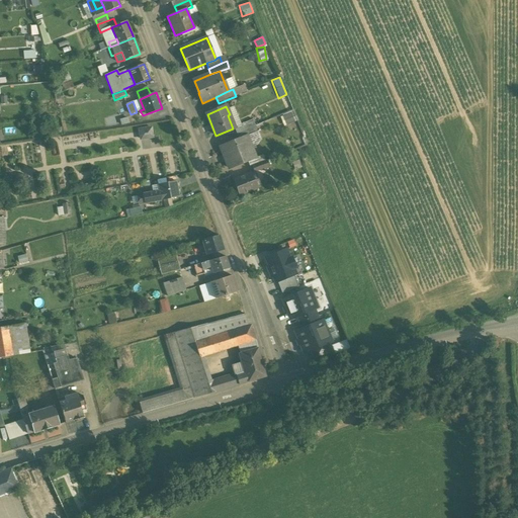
[(291,110),(280,114),(284,124),(295,120),(291,110)]
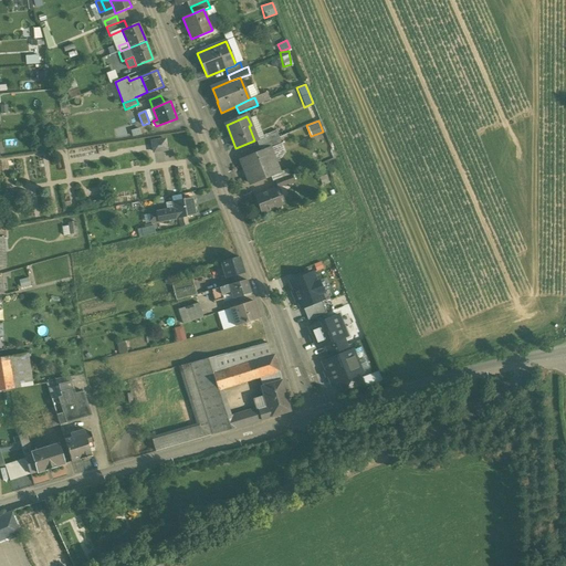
[(276,132),(257,139),(259,146),(279,138),(276,132)]
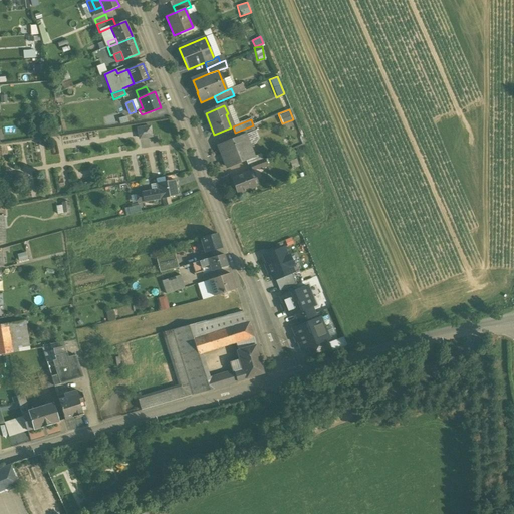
[(235,133),(237,139),(245,135),(245,136),(256,132),(253,125),(235,133)]
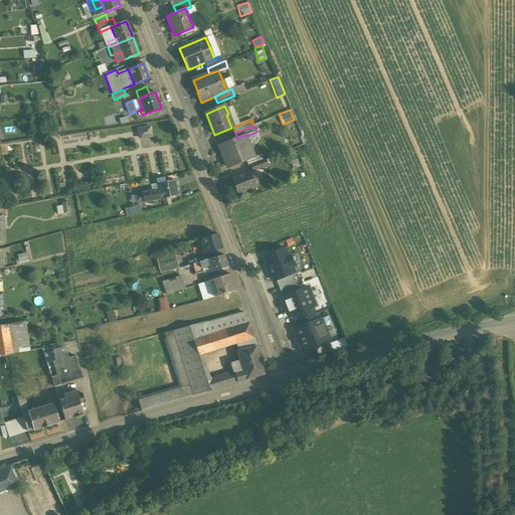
[(150,127),(138,129),(140,139),(152,137),(150,127)]
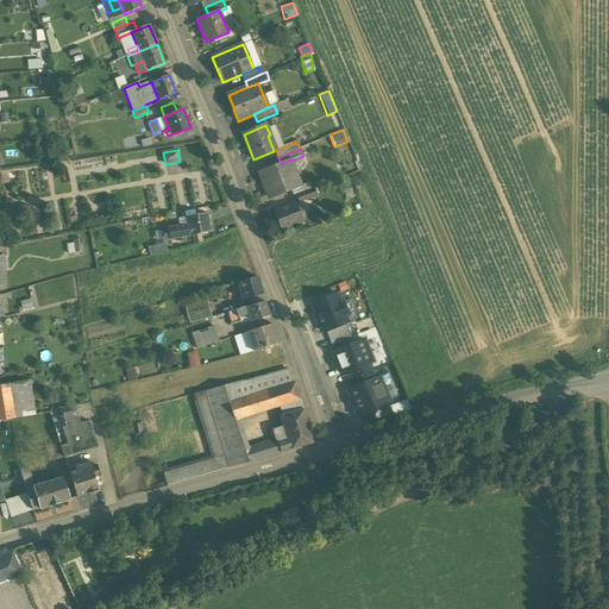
[(290,161),(290,159),(281,164),(258,173),(269,199),(301,186),(295,173),(288,175),(287,173),(289,171),(286,163),(290,161)]
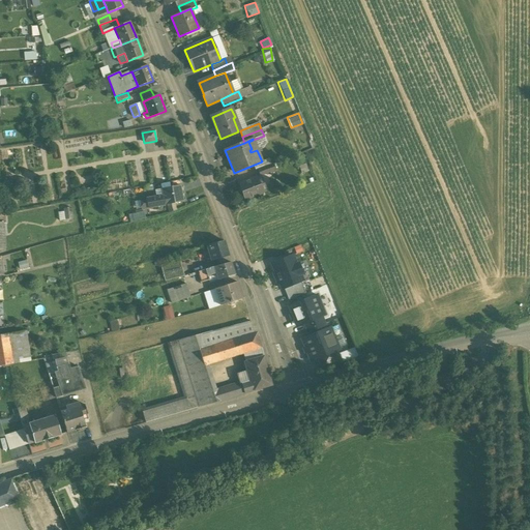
[(273,164),(258,170),(260,176),(275,171),(273,164)]
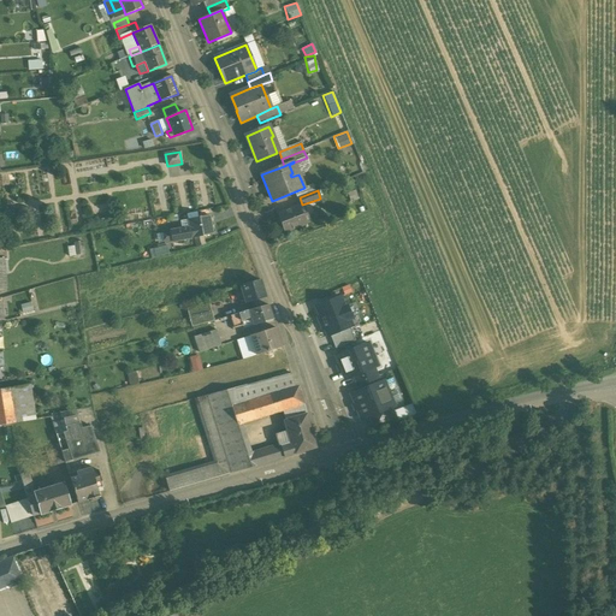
[(298,206),(278,214),(284,232),(304,225),(298,206)]
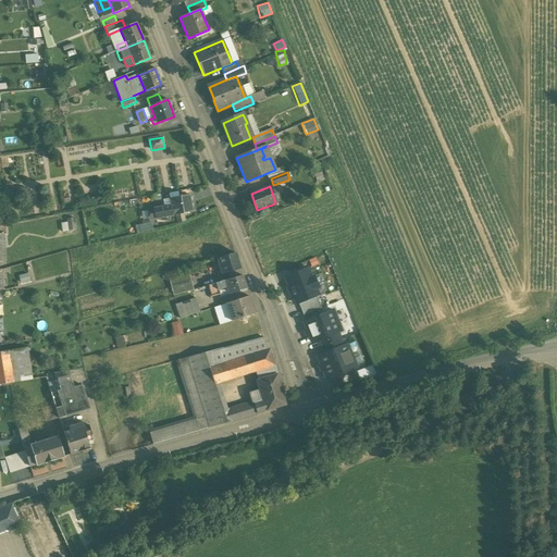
[(189,195),(170,199),(171,206),(153,209),(156,219),(193,212),(189,195)]
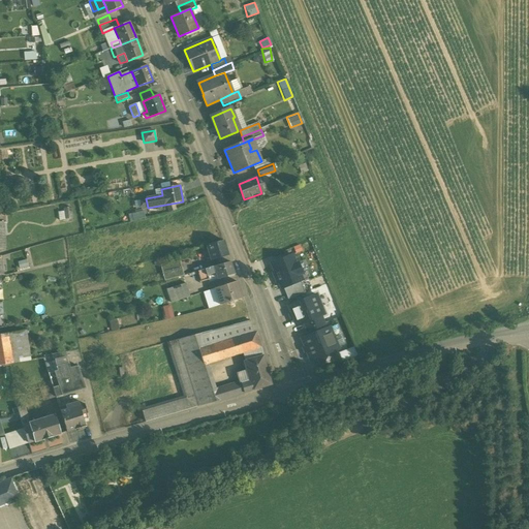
[(58,219),(71,218),(70,208),(57,209),(58,219)]
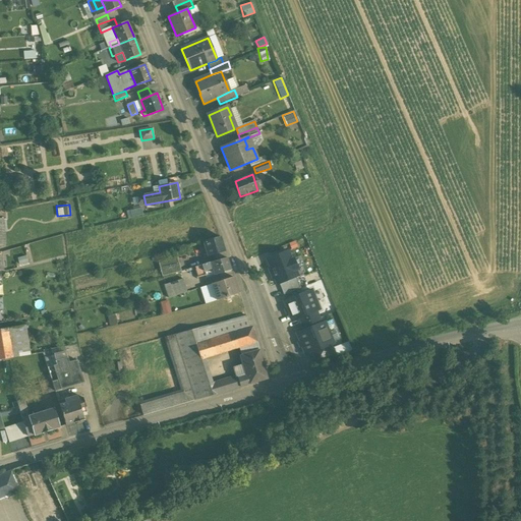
[(140,208),(129,211),(131,218),(142,216),(140,208)]
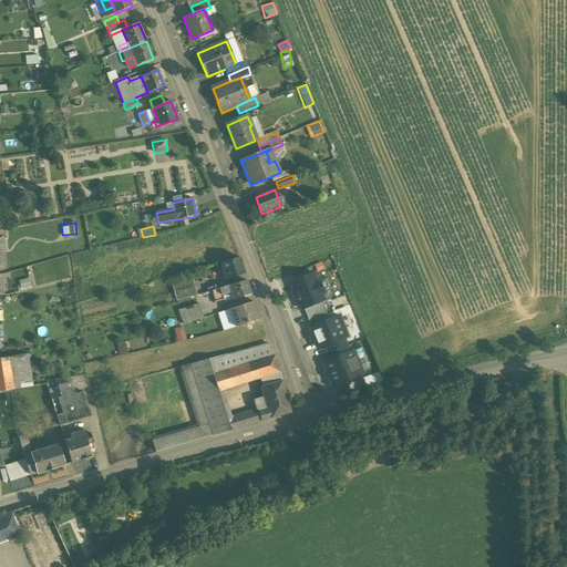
[(239,258),(222,263),(227,278),(244,274),(239,258)]
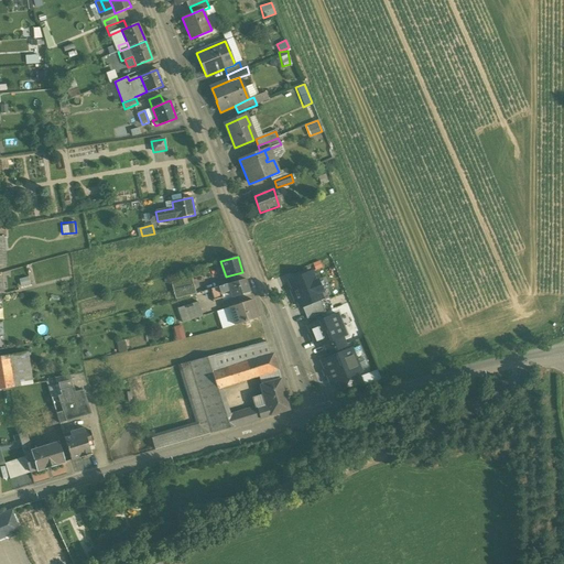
[(315,282),(312,272),(290,281),(293,291),(291,292),(295,302),(297,302),(301,307),(302,307),(320,300),(322,299),(320,292),(322,291),(317,281),(315,282)]
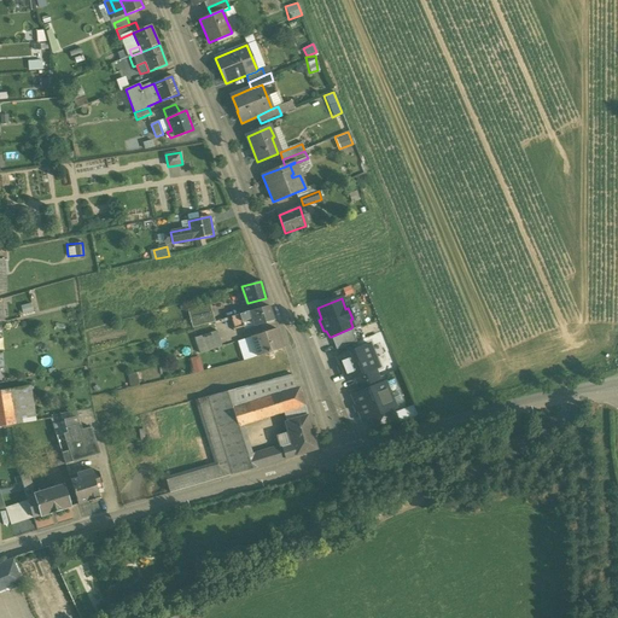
[(209,303),(187,309),(190,318),(211,312),(209,303)]
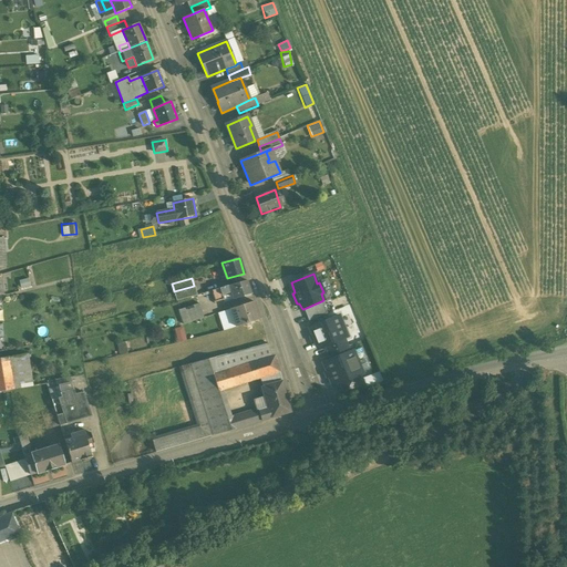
[(247,280),(229,286),(234,299),(250,295),(247,280)]
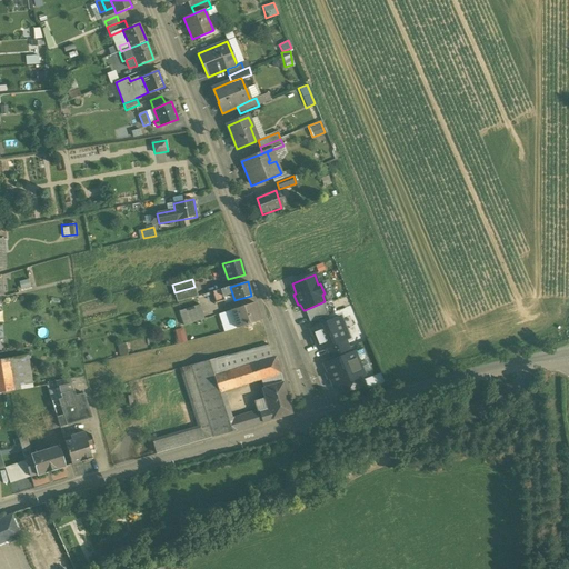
[(195,287),(175,292),(178,301),(197,296),(195,287)]
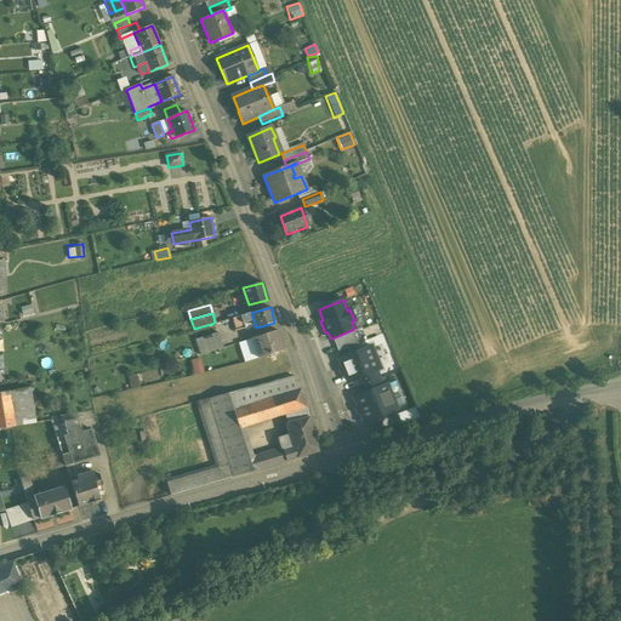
[(240,315),(232,318),(234,330),(244,328),(240,315)]
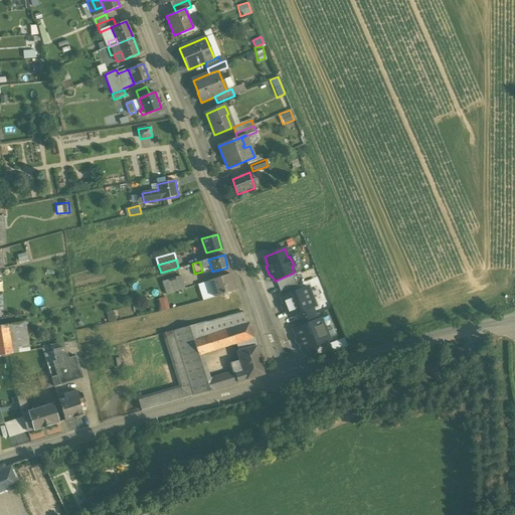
[(235,290),(230,274),(209,281),(214,297),(223,294),(236,290),(236,289),(235,290)]
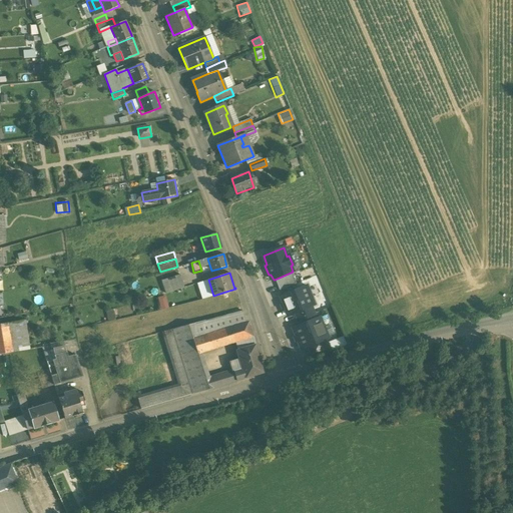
[(291,273),(275,280),(280,291),(296,284),(291,273)]
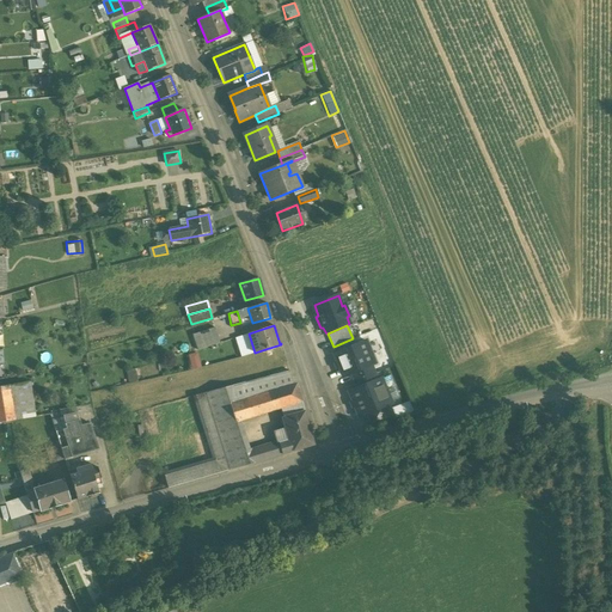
[(193,335),(197,350),(220,343),(214,328),(193,335)]
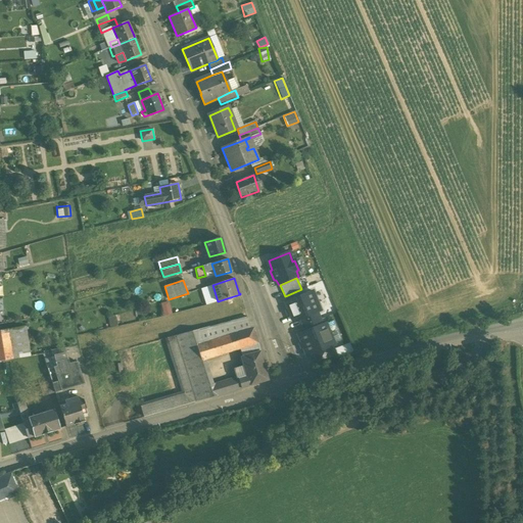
[(317,313),(321,311),(313,292),(285,303),(293,322),(299,319),(317,313)]
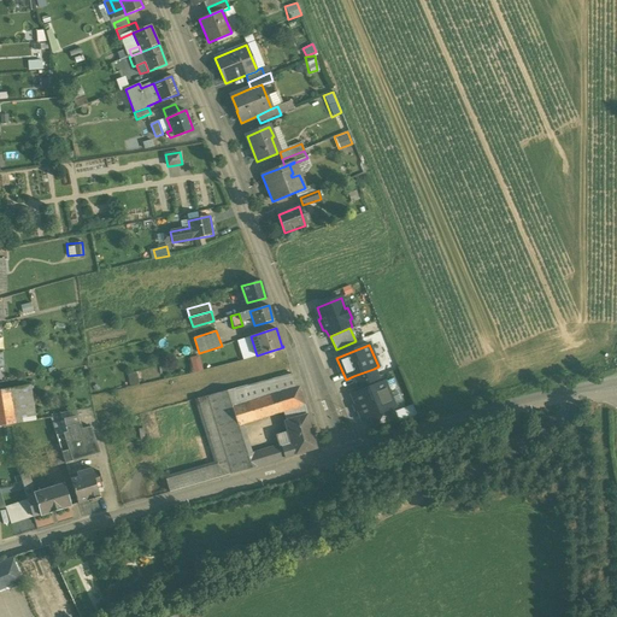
[(283,347),(268,352),(272,369),(288,365),(283,347)]
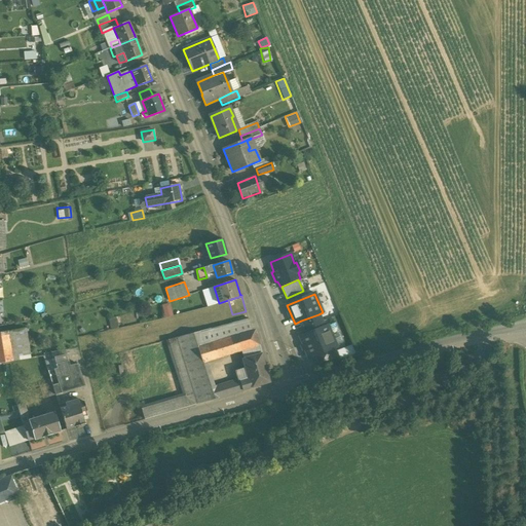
[(160,304),(163,317),(172,315),(168,302),(160,304)]
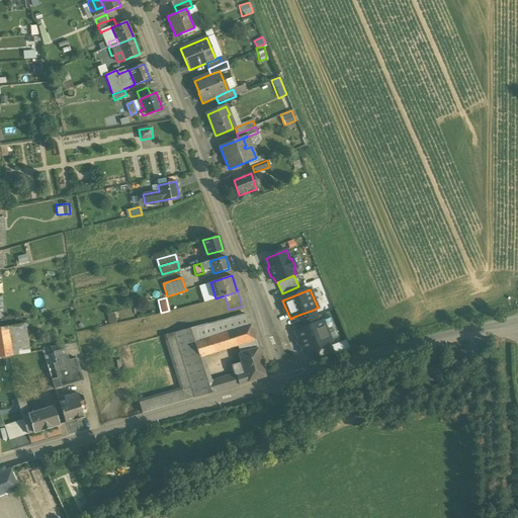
[(242,307),(229,310),(226,311),(227,313),(228,319),(245,315),(242,307)]
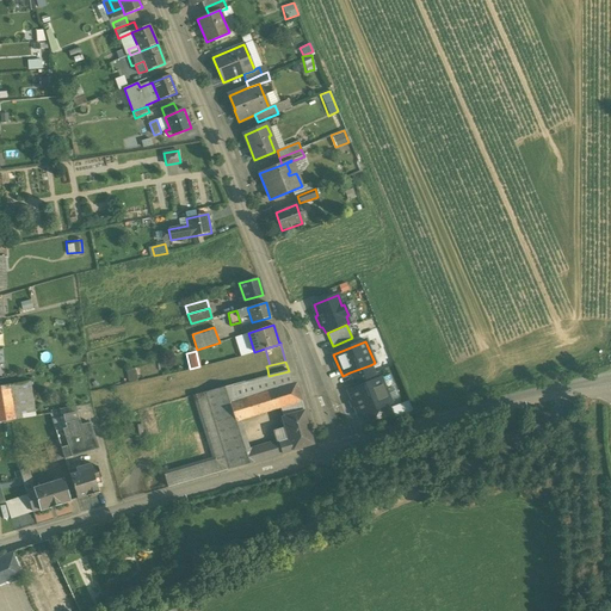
[(370,365),(350,372),(353,382),(374,374),(370,365)]
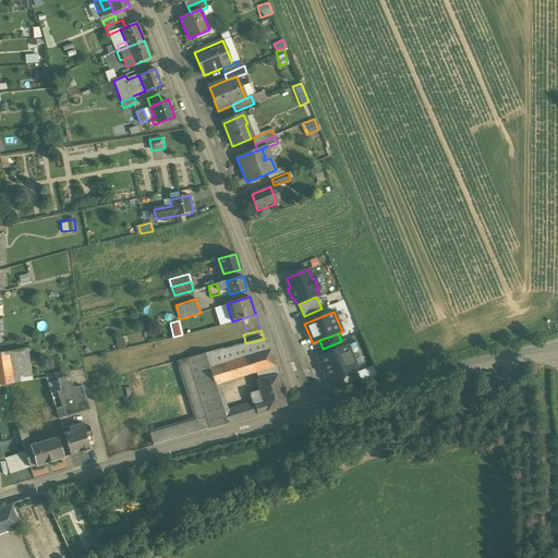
[(244,337),(225,342),(226,346),(222,347),(223,350),(245,343),(244,337)]
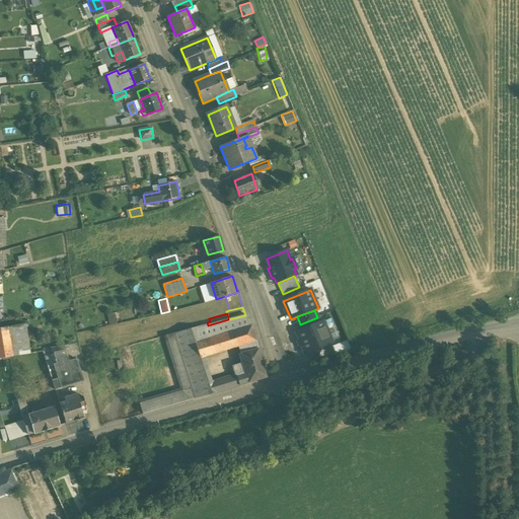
[(208,325),(202,326),(206,341),(248,326),(245,315),(228,319),(208,325)]
